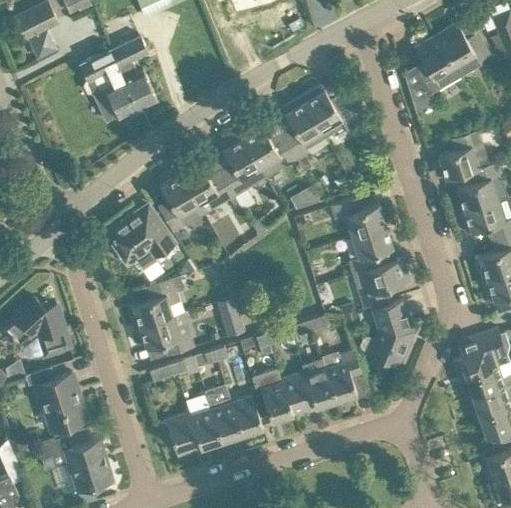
[(63,0),(70,15),(91,5),(88,0),(63,0)]
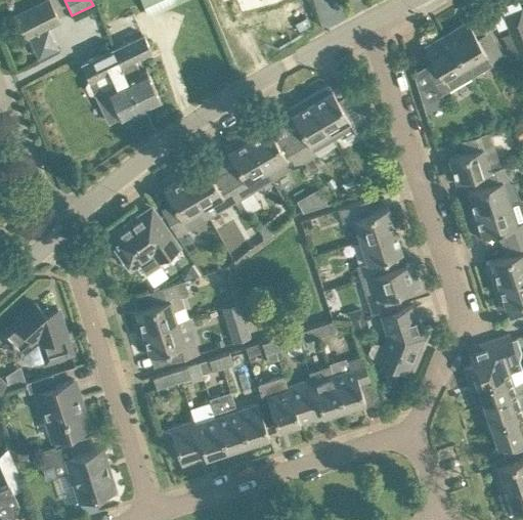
[(140,0),(148,18),(190,0),(140,0)]
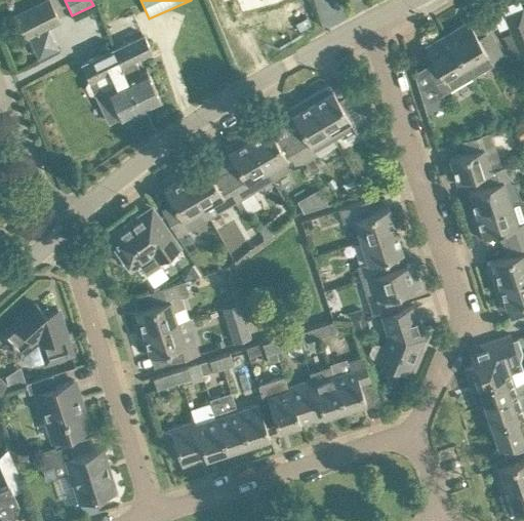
[(219,0),(226,16),(268,0),(219,0)]
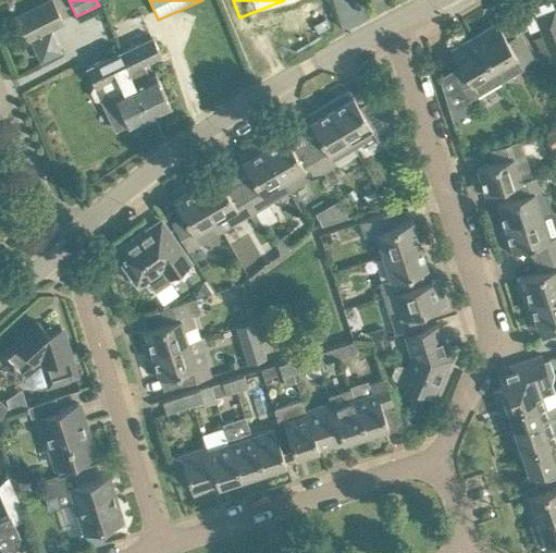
[(17,21),(28,42),(63,25),(52,3),(17,21)]
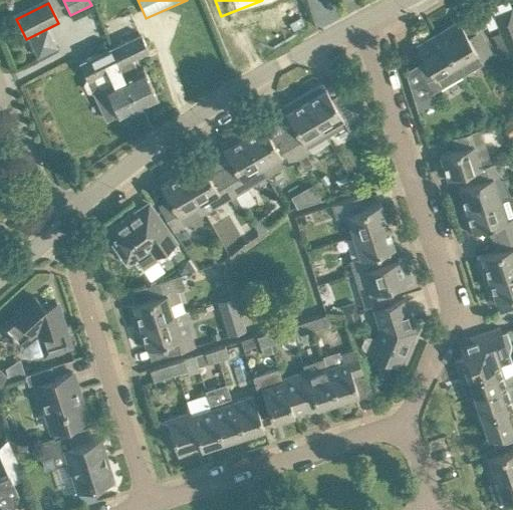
[(502,33),(492,39),(503,56),(508,53),(511,61),(512,60),(512,16),(511,13),(497,19),(502,33)]
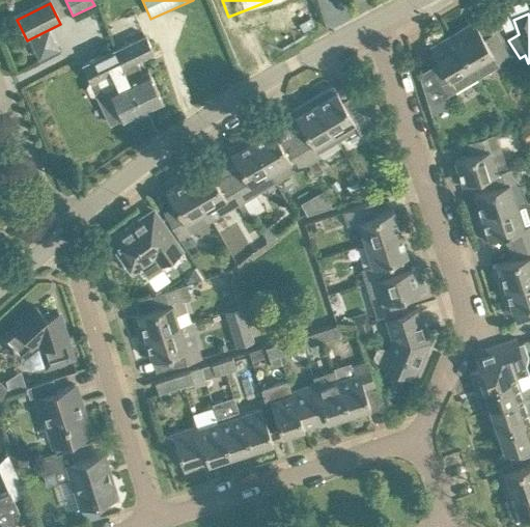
[(474,25),(452,37),(478,81),(500,67),(498,64),(508,58),(505,52),(495,34),(483,40),(474,25)]
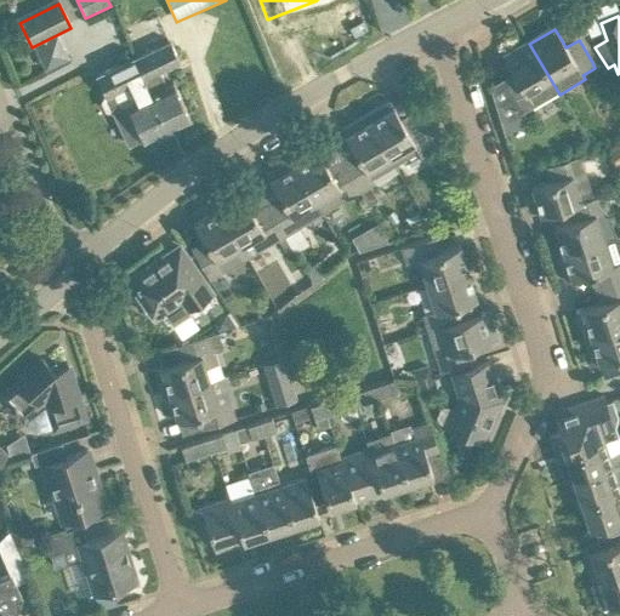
[(559,95),(529,44),(504,58),(515,77),(490,92),(500,123),(532,104),(534,109),(559,95)]
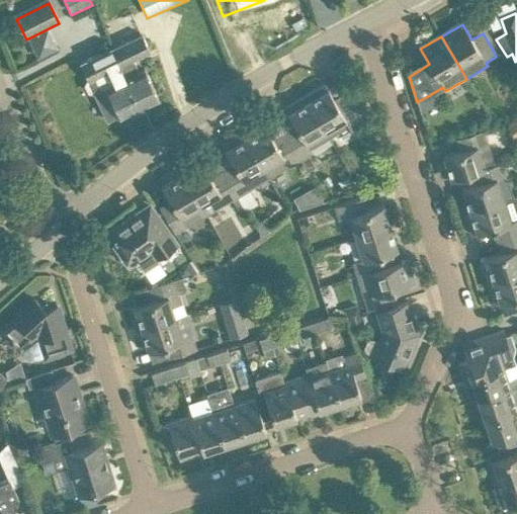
[(142,37),(111,52),(140,111),(159,101),(145,72),(140,75),(134,62),(150,54),(142,37)]
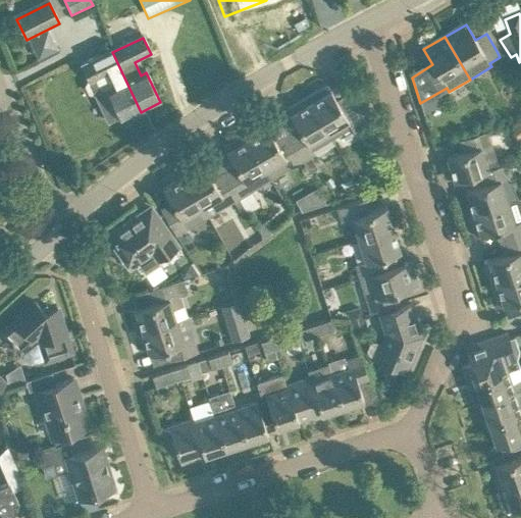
[(109,123),(120,118),(121,121),(141,112),(112,52),(82,66),(90,84),(87,88),(90,95),(96,96),(109,123)]
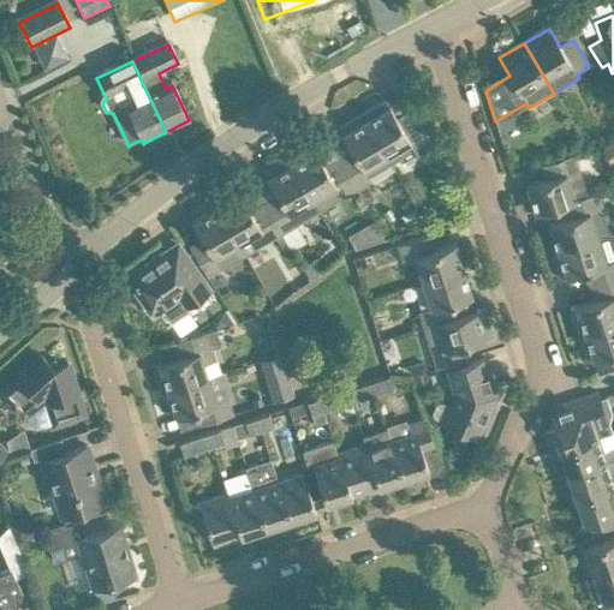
[(387,103),(363,118),(391,163),(413,150),(417,156),(431,148),(427,138),(436,133),(427,102),(397,120),(387,103)]
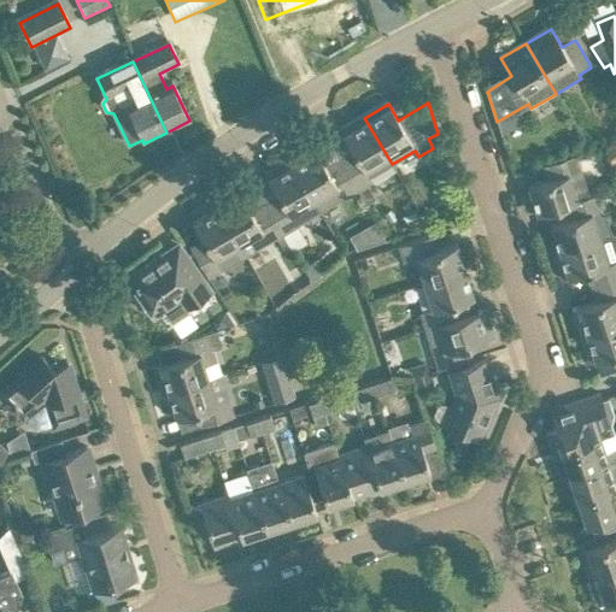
[(369,177),(392,164),(364,118),(340,131),(357,160),(344,168),(358,193),(367,207),(376,201),(368,187),(373,184),(369,177)]
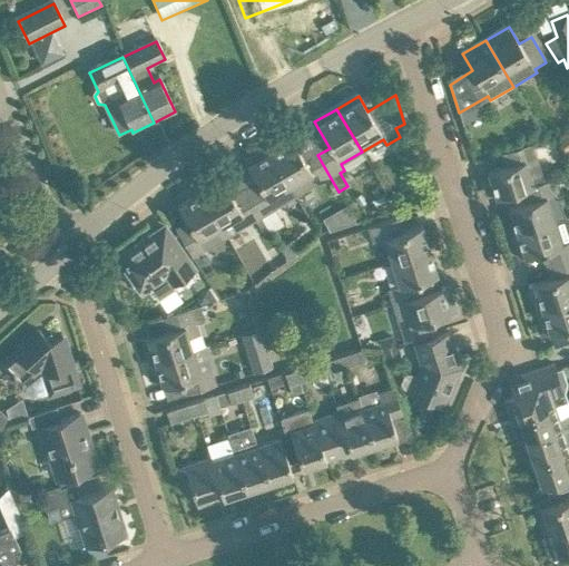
[(267,149),(296,198),(331,178),(317,155),(305,163),(290,136),(267,149)]
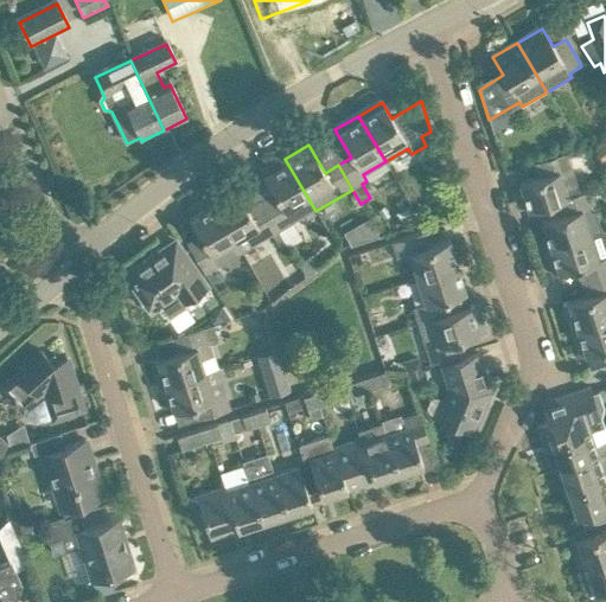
[(544,178),(521,186),(529,213),(562,202),(580,196),(567,155),(540,164),(544,178)]
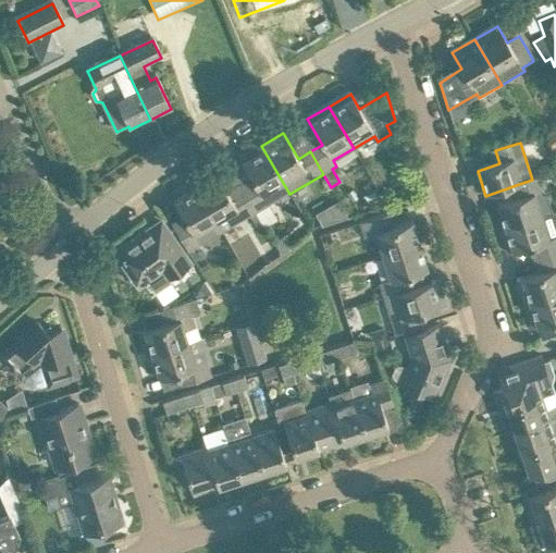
[(256,213),(289,194),(261,146),(239,159),(255,184),(243,192),(256,213)]
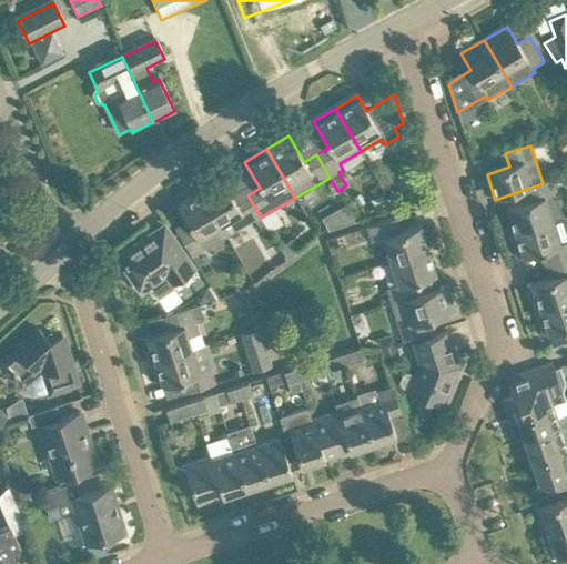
[(223,181),(201,194),(226,238),(261,218),(247,195),(235,202),(223,181)]
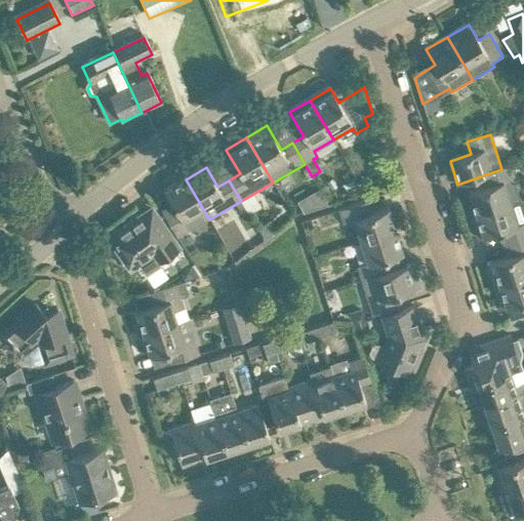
[(485,189),(470,194),(477,216),(511,205),(521,202),(517,188),(514,181),(510,167),(501,169),(486,174),(490,187),(485,189)]
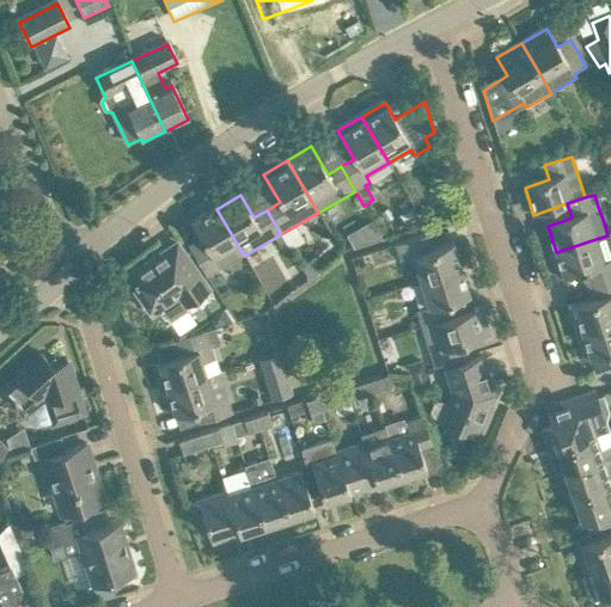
[(206,246),(193,253),(207,279),(244,256),(217,209),(193,224),(206,246)]
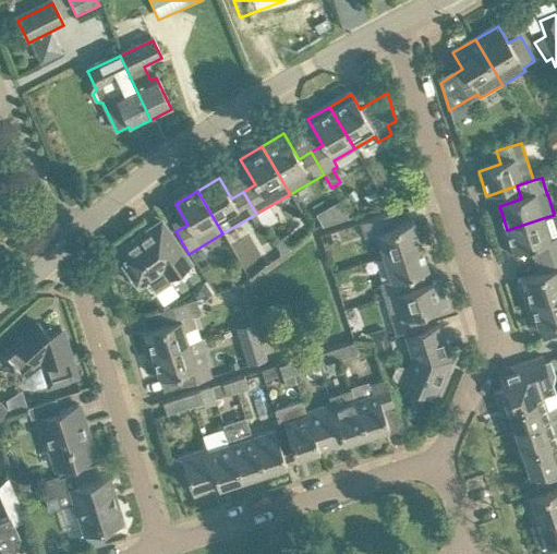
[(377,236),(385,259),(421,248),(413,224),(390,230),(386,217),(362,225),(366,239),(377,236)]
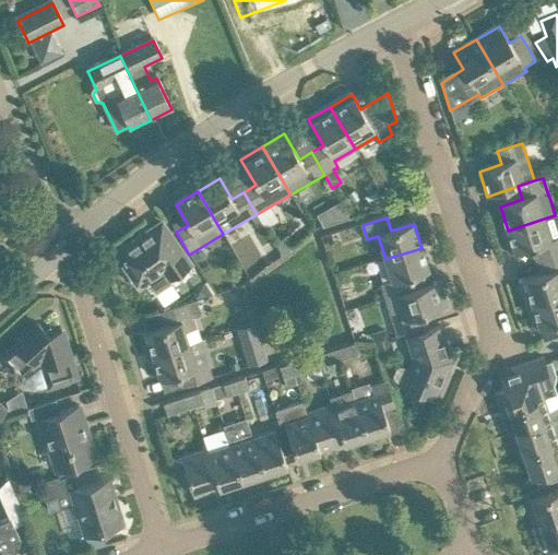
[(544,219),(508,231),(502,233),(510,257),(536,248),(541,261),(557,255),(557,239),(551,241),(544,219)]
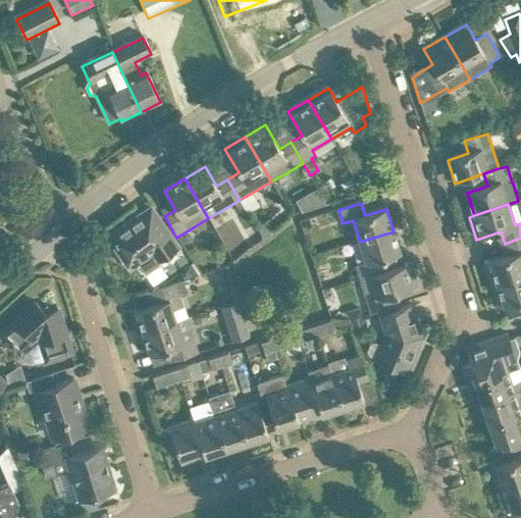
[(123,261),(136,263),(151,253),(158,263),(179,248),(155,213),(145,220),(142,215),(112,236),(119,246),(115,249),(123,261)]
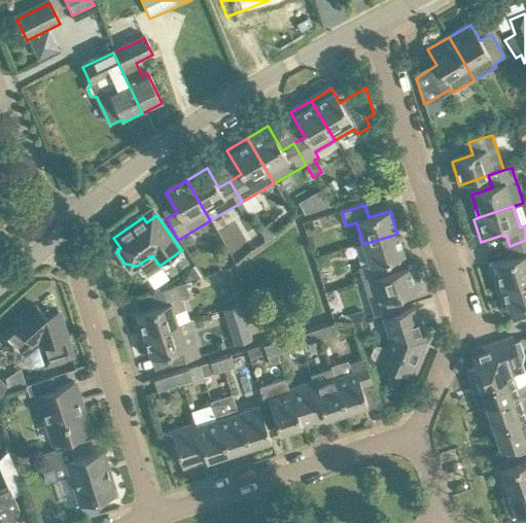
[(359,270),(364,283),(387,276),(383,264),(405,256),(397,234),(363,244),(370,266),(359,270)]
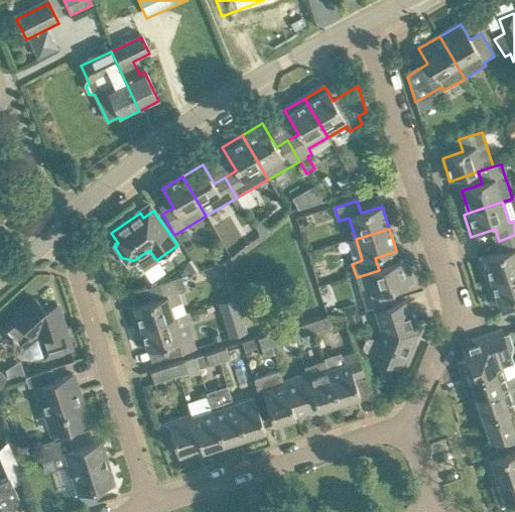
[(514,235),(499,241),(503,254),(479,261),(486,283),(514,273),(514,235)]
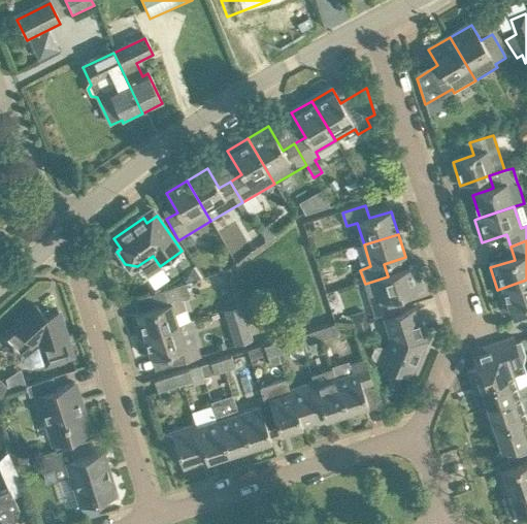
[(388,276),(365,284),(375,320),(400,313),(396,299),(423,291),(416,267),(388,276)]
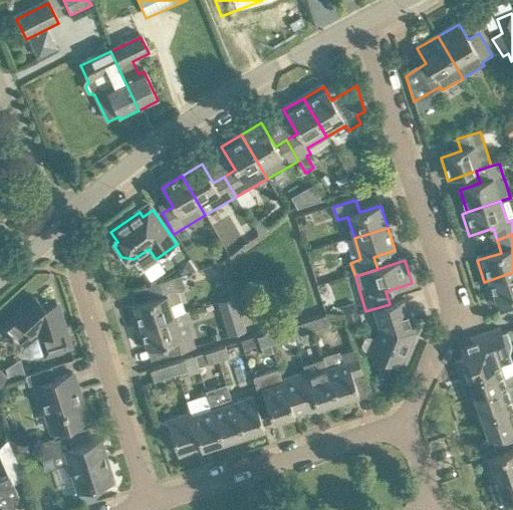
[(512,272),(484,282),(491,304),(512,296),(512,272)]
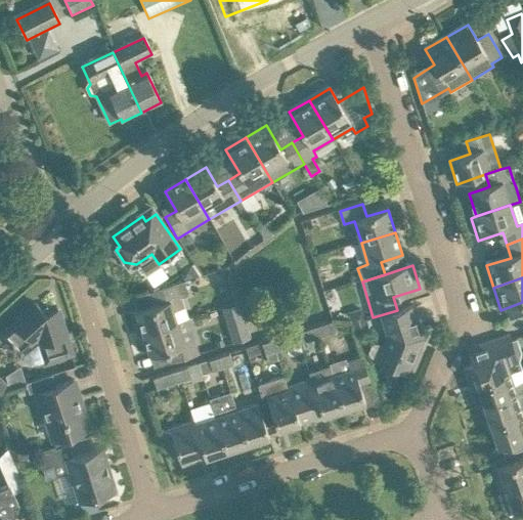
[(138,337),(143,335),(177,325),(174,313),(184,309),(181,299),(189,297),(185,284),(154,294),(157,306),(131,314),(138,337)]
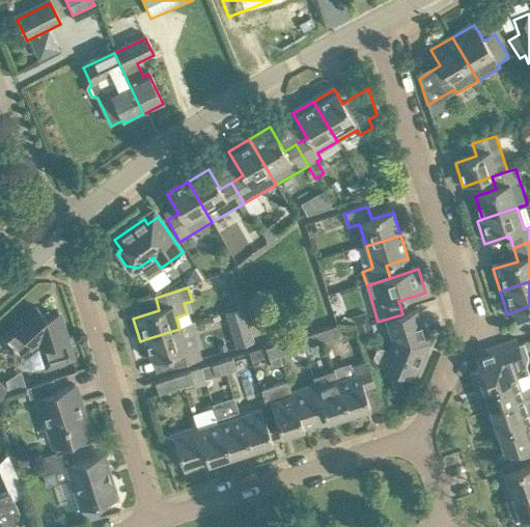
[(2,341),(21,361),(39,344),(48,368),(74,360),(59,315),(47,320),(37,310),(2,341)]
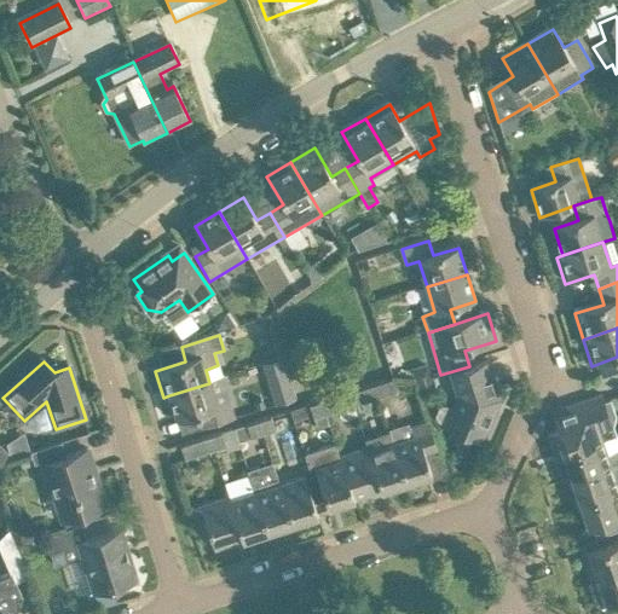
[(448,428),(446,428),(483,444),(501,401),(489,364),(451,375),(460,399),(454,411),(446,407),(440,409),(435,418),(439,424),(448,428)]
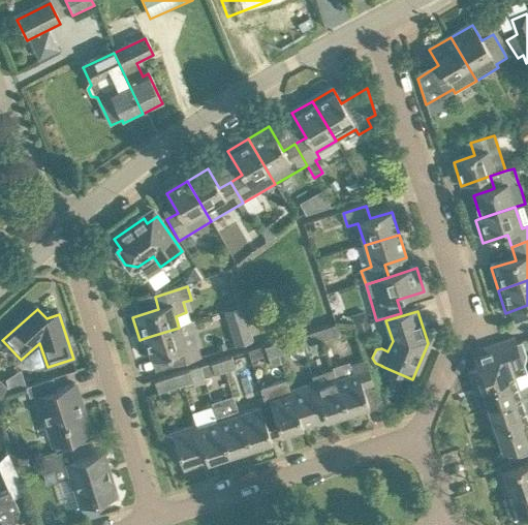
[(352,319),(354,327),(369,322),(366,314),(352,319)]
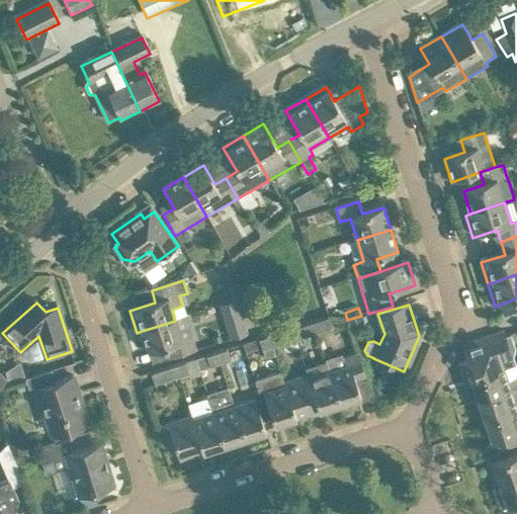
[(361,316),(347,320),(351,333),(365,328),(361,316)]
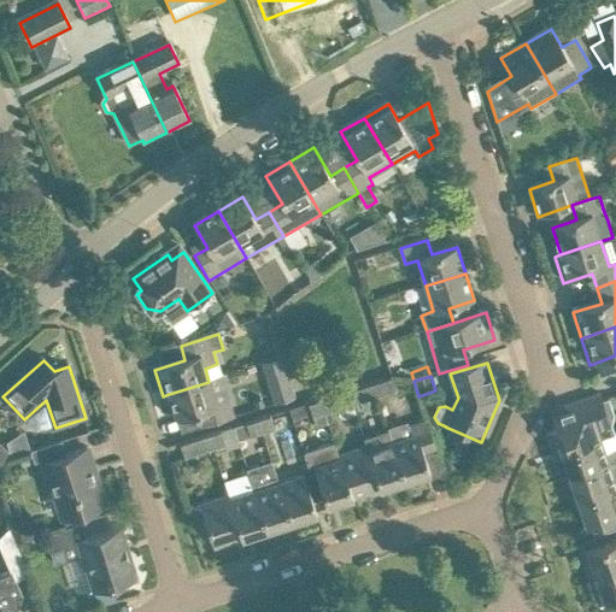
[(209,382),(169,394),(169,395),(177,422),(203,413),(206,428),(234,419),(226,392),(222,377),(209,382)]
